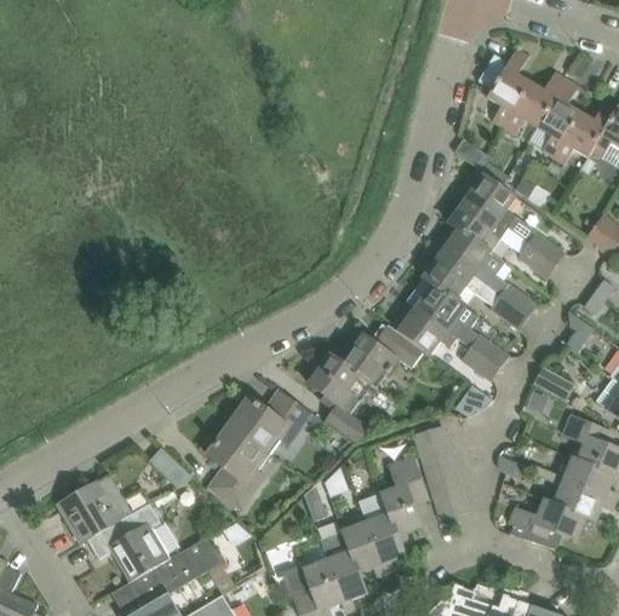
[(503,126),(531,81),(517,73),(528,55),(516,47),(508,61),(494,53),(479,80),(492,87),(487,96),(502,104),(492,120),(503,126)]
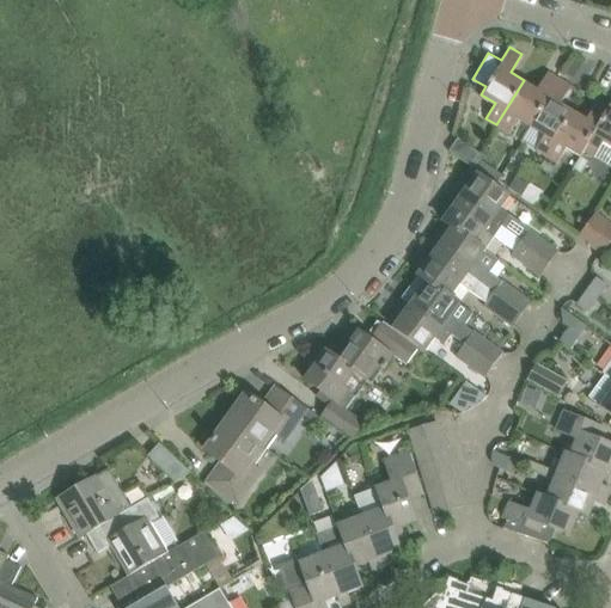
[(517,116),(531,124),(558,77),(548,69),(537,87),(524,80),(496,124),(508,131),(517,116)]
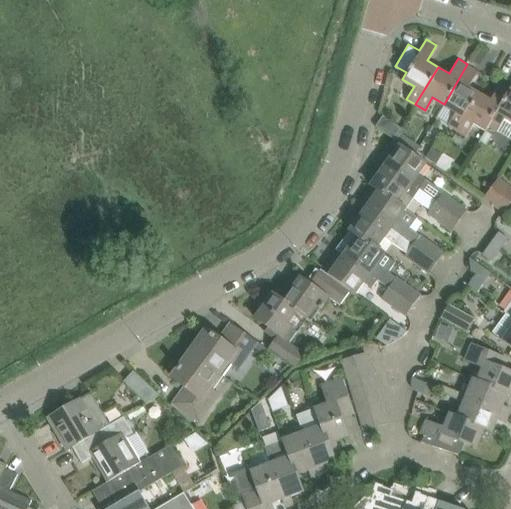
[(447,123),(456,129),(479,91),(468,85),(477,70),(467,64),(444,104),(455,111),(447,123)]
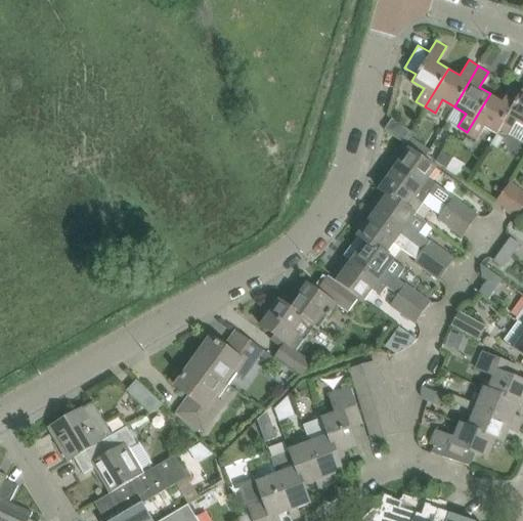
[(496,132),(499,127),(498,127),(520,91),(520,90),(511,85),(502,100),(490,93),(467,132),(477,137),(484,125),(496,132)]
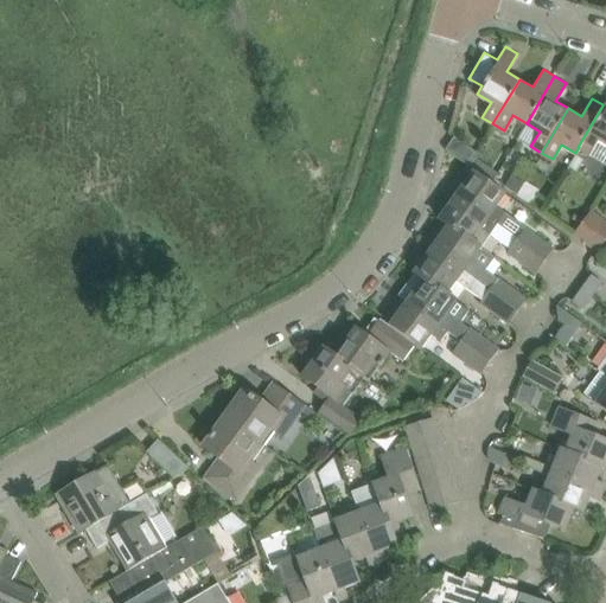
[(605,103),(604,102),(603,104),(603,106),(578,147),(579,147),(589,153),(598,139),(605,142),(605,103)]
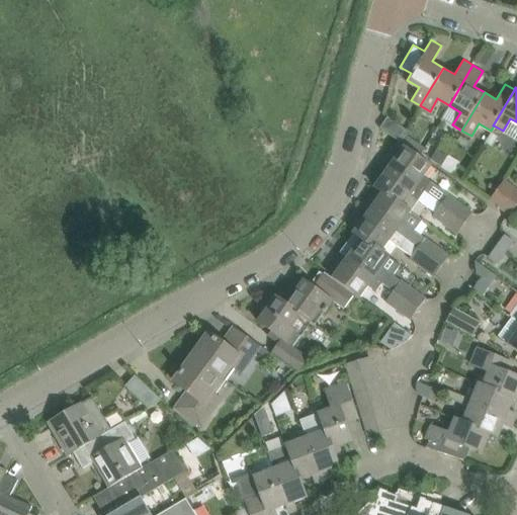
[(386,114),(379,125),(400,140),(406,131),(408,129),(388,114),(386,114)]
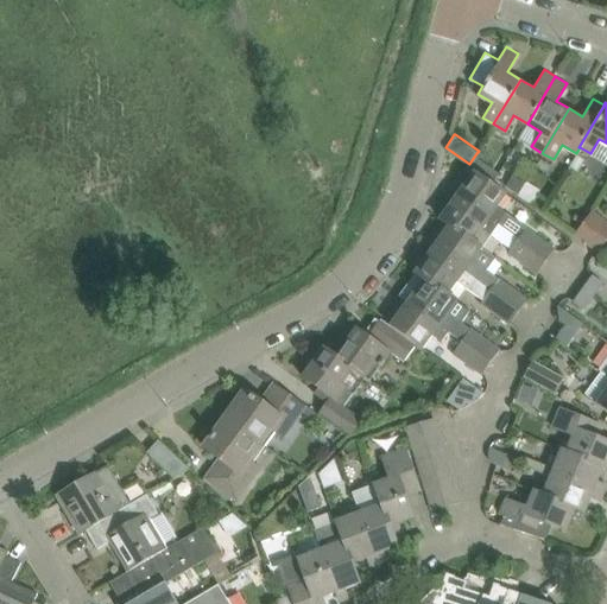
[(476,153),(469,164),(484,173),(491,164),(476,153)]
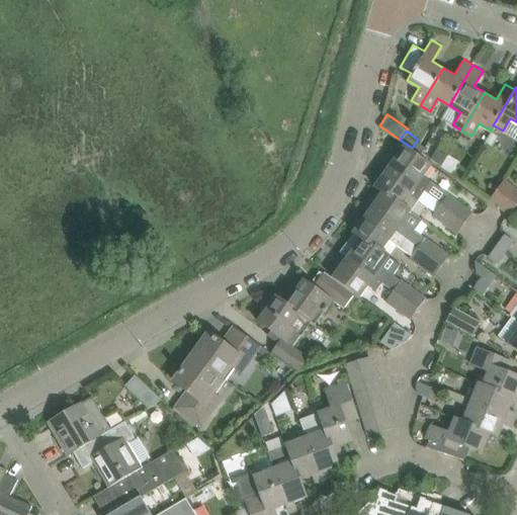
[(399,139),(389,154),(394,157),(390,164),(424,189),(431,179),(423,174),(431,163),(419,153),(412,148),(400,140),(399,139)]
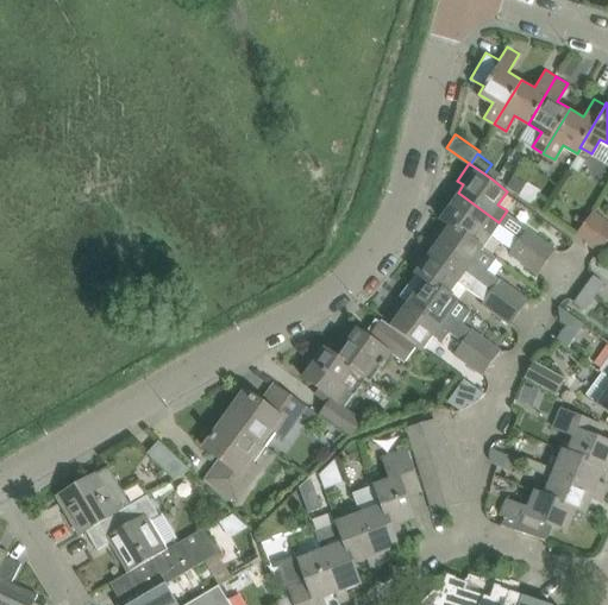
[(513,174),(507,183),(519,193),(526,181),(513,174)]
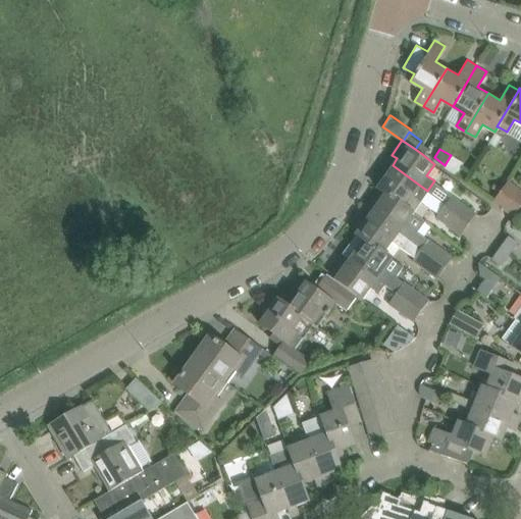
[(451,155),(445,165),(456,172),(463,160),(453,153),(451,155)]
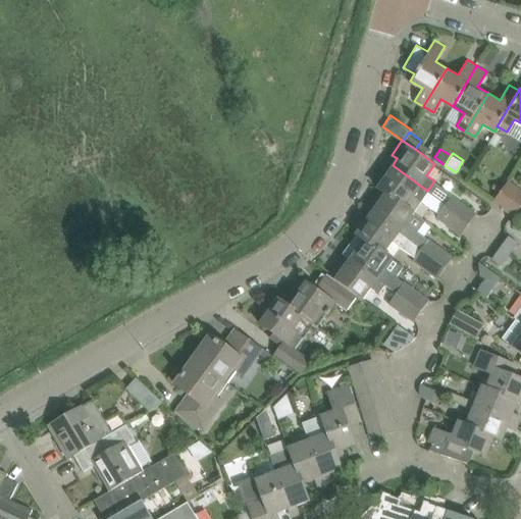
[(377,186),(379,188),(385,192),(385,191),(405,205),(413,210),(420,200),(427,191),(393,165),(377,186)]
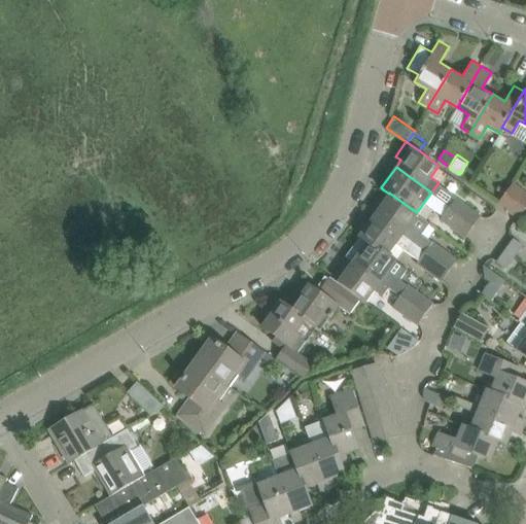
[(497,202),(507,209),(523,188),(513,181),(497,202)]
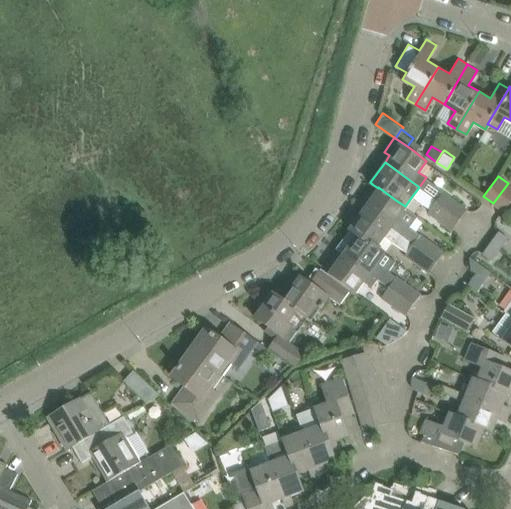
[(510,199),(510,185),(508,183),(493,203),(503,211),(510,199)]
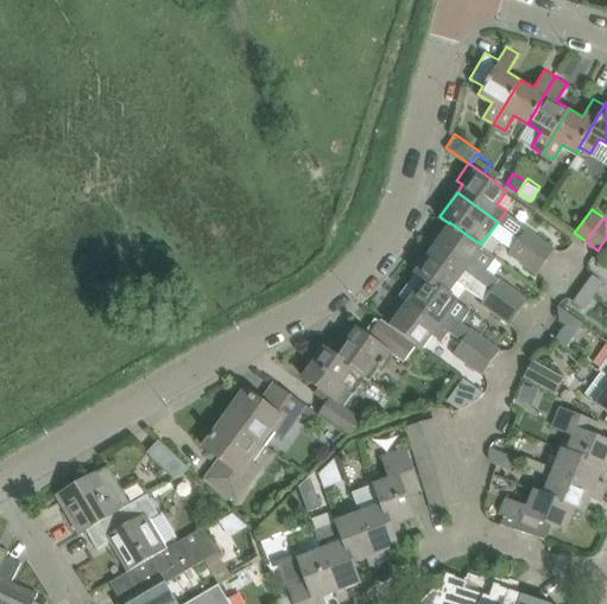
[(437,239),(432,246),(473,275),(489,287),(488,288),(518,310),(525,298),(526,297),(497,277),(487,268),(495,256),(481,245),(472,239),(449,222),(449,223),(442,218),(431,233),(437,239)]
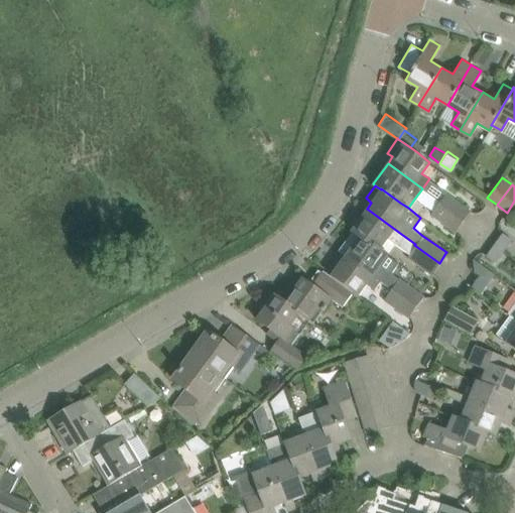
[(445,191),(438,202),(463,220),(470,210),(445,191)]
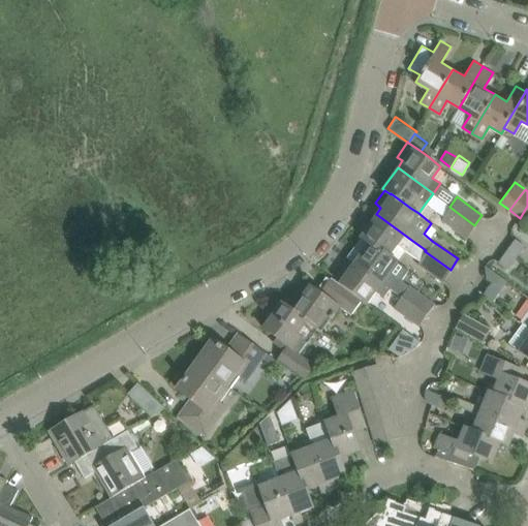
[(466,236),(467,236),(474,225),(449,207),(441,218),(466,236)]
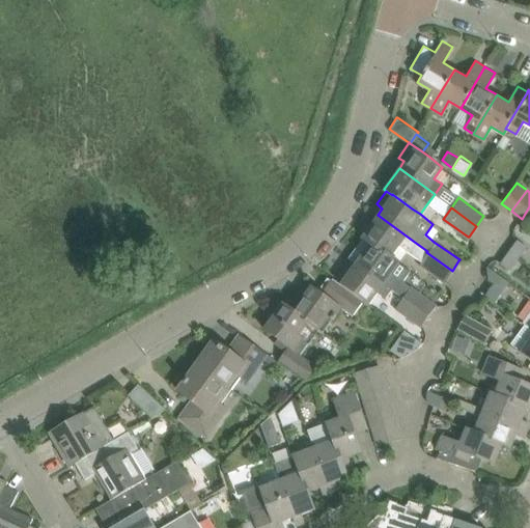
[(362,235),(363,238),(370,242),(370,241),(390,255),(398,245),(420,261),(419,264),(444,281),(445,280),(452,271),(426,252),(427,251),(413,241),(378,215),(362,235)]
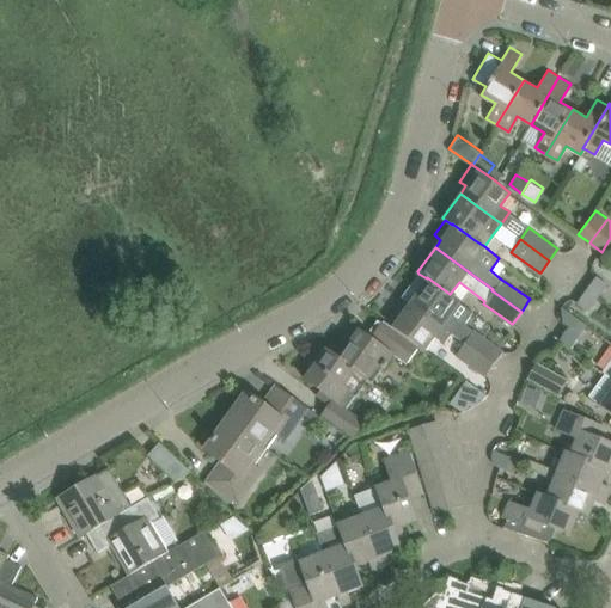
[(419,274),(402,296),(410,301),(451,331),(464,341),(472,330),(464,323),(472,309),(450,294),(427,277),(427,278),(419,274)]
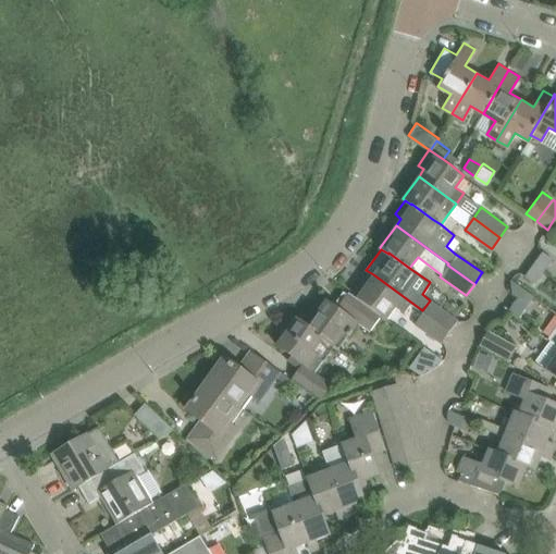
[(541,251),(533,262),(543,269),(552,257),(542,249),(541,251)]
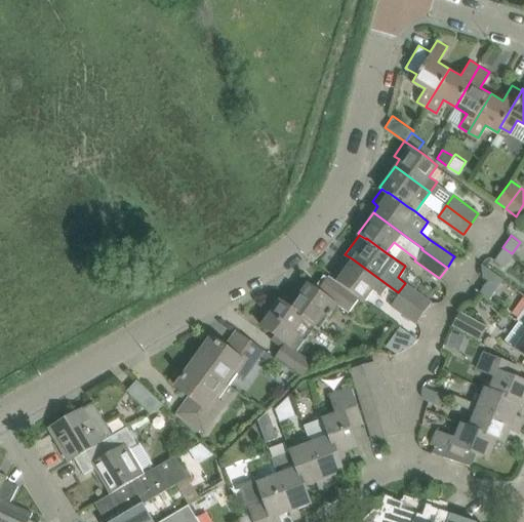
[(502,265),(512,253),(502,247),(495,256),(494,258),(502,265)]
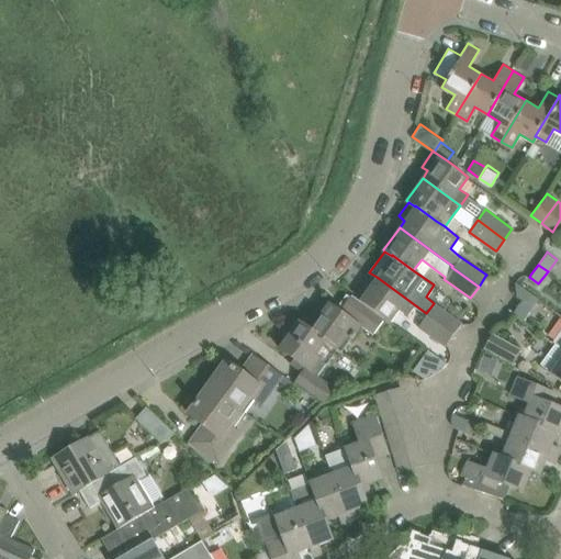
[(377,277),(360,299),(384,316),(390,321),(399,309),(406,315),(414,304),(377,277)]
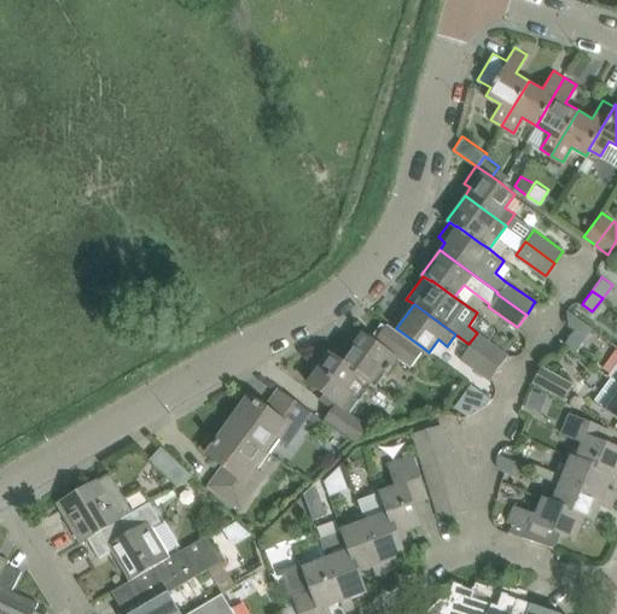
[(361,331),(341,360),(341,361),(358,373),(370,382),(374,386),(396,356),(409,366),(423,348),(396,328),(386,322),(373,340),(361,331)]
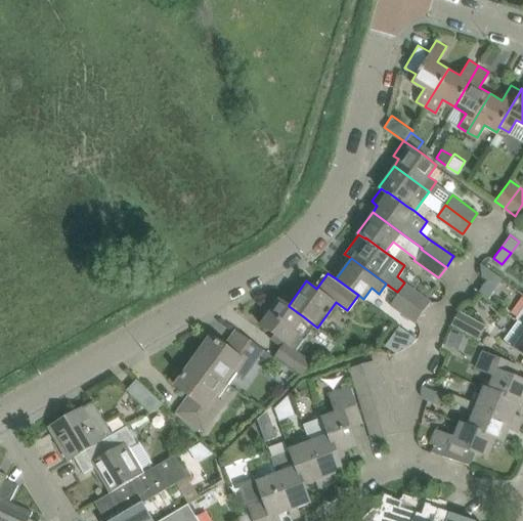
[(484,280),(478,290),(486,297),(494,285),(486,278),(484,280)]
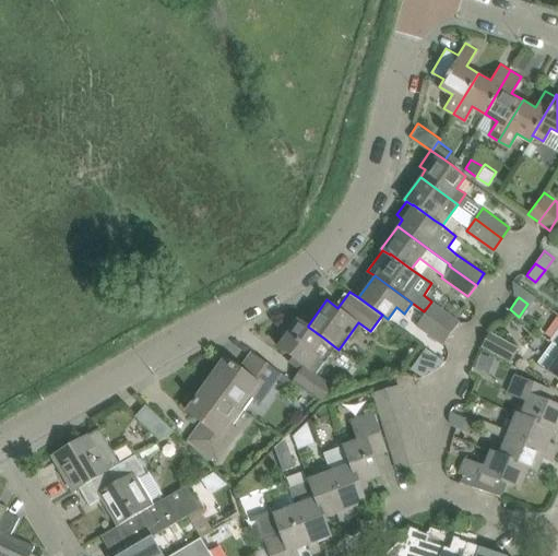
[(424,311),(450,331),(459,320),(432,300),(431,302),(424,311)]
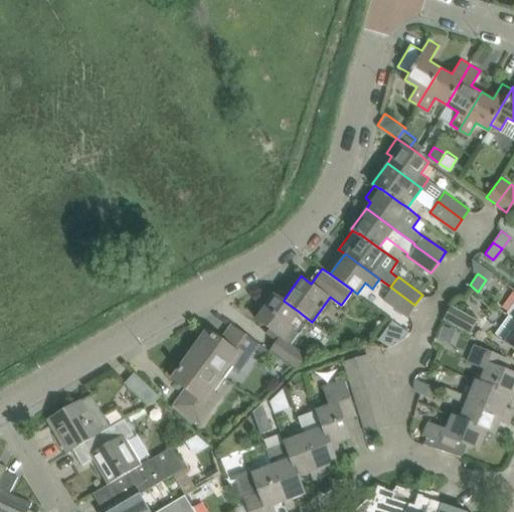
[(407,315),(414,305),(390,287),(383,298),(407,315)]
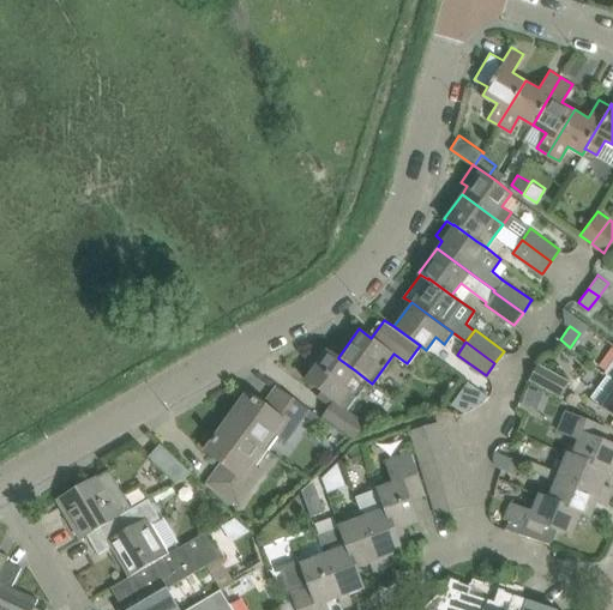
[(326,349),(305,378),(320,390),(334,398),(329,404),(320,416),(353,439),(365,421),(347,408),(367,380),(355,370),(338,358),(338,357),(326,349)]
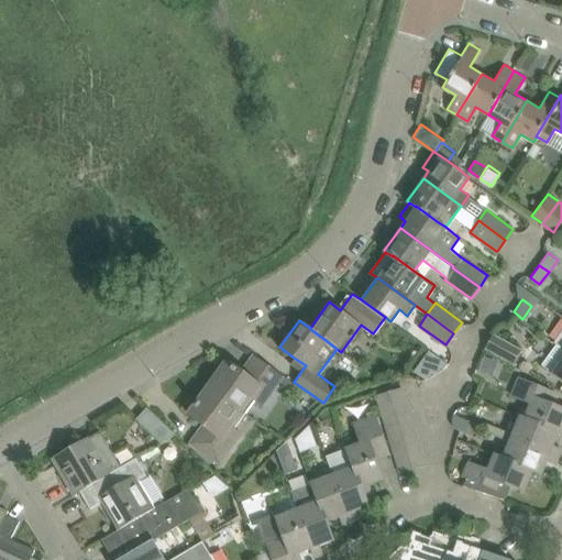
[(521,348),(492,332),(484,348),(514,363),(521,348)]
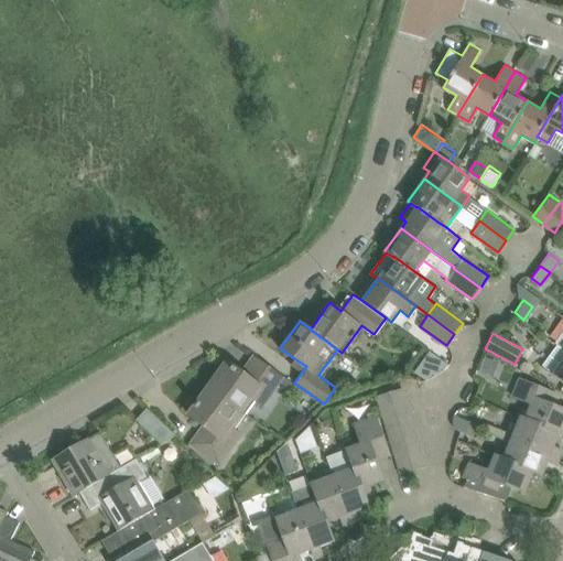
[(562,347),(554,341),(553,341),(558,344),(542,366),(562,380),(562,347)]
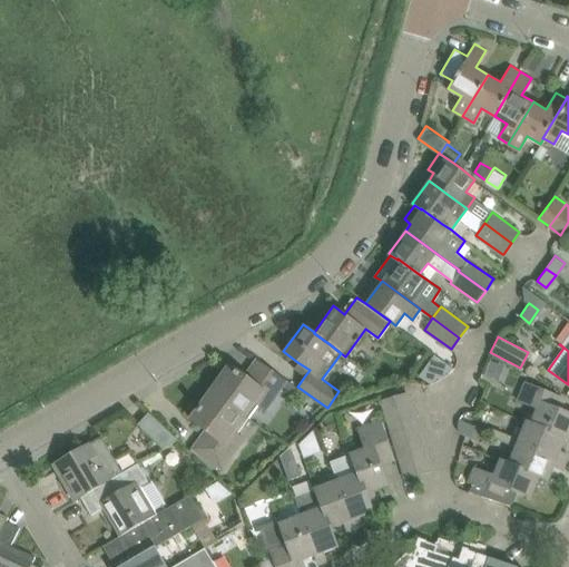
[(435,354),(421,373),(431,381),(440,377),(445,373),(450,371),(452,369),(453,368),(435,354)]
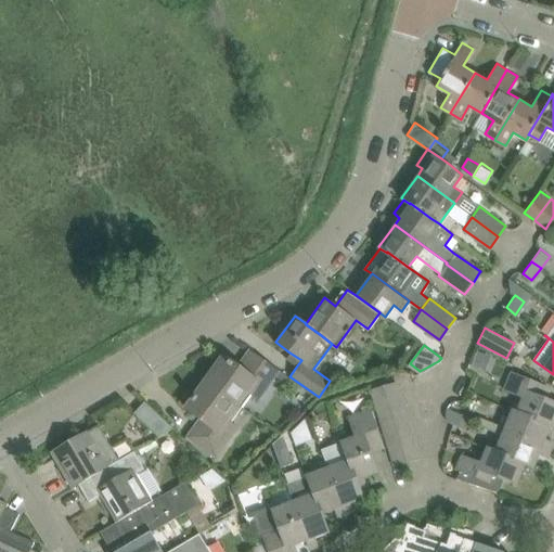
[(223,355),(205,380),(237,402),(247,390),(257,398),(274,373),(279,368),(249,348),(237,366),(223,355)]
